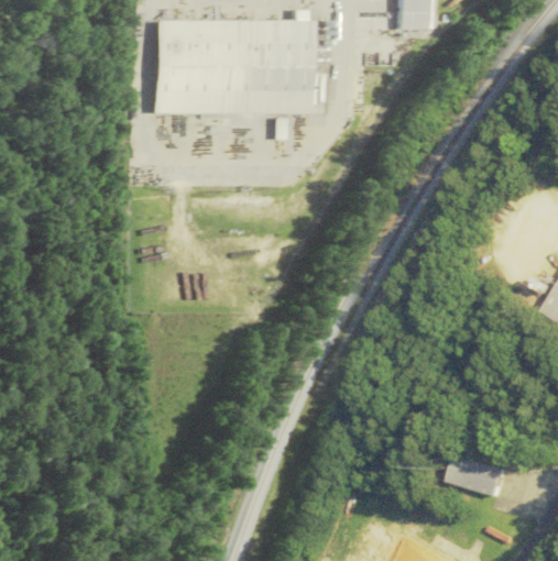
[(403,0),(403,29),(430,29),(430,0),(403,0)]
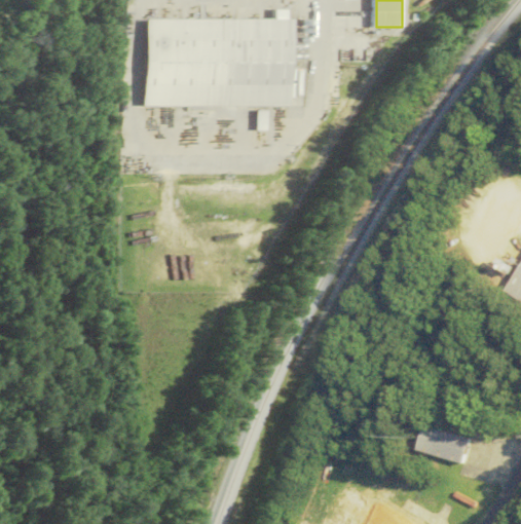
[(147,19),(147,106),(295,106),(295,19),(147,19)]
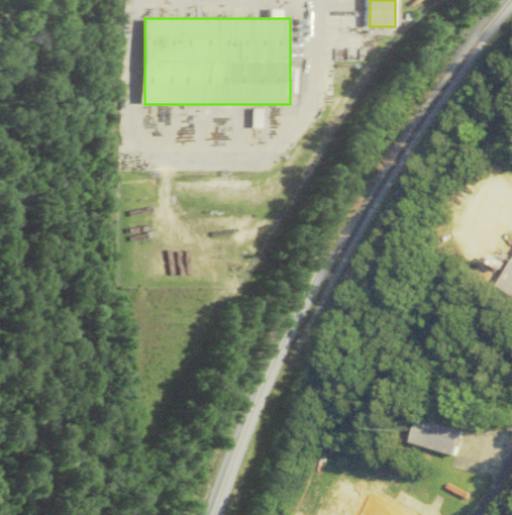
[(511,294),(498,285),(511,263),(511,294)]
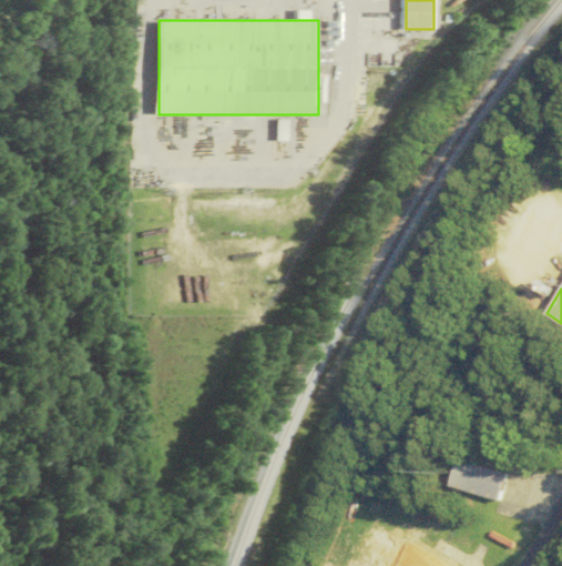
[(499,498),(506,472),(456,460),(449,486),(499,498)]
